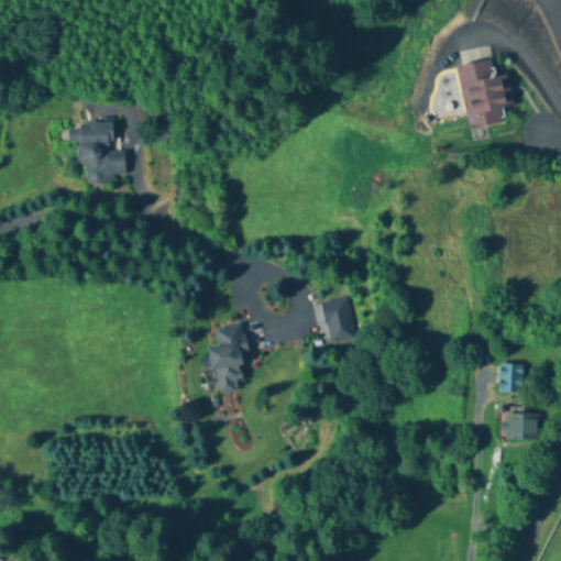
[(515,105),(509,70),(496,73),(493,57),(459,63),(470,125),(506,120),(504,107),(515,105)]
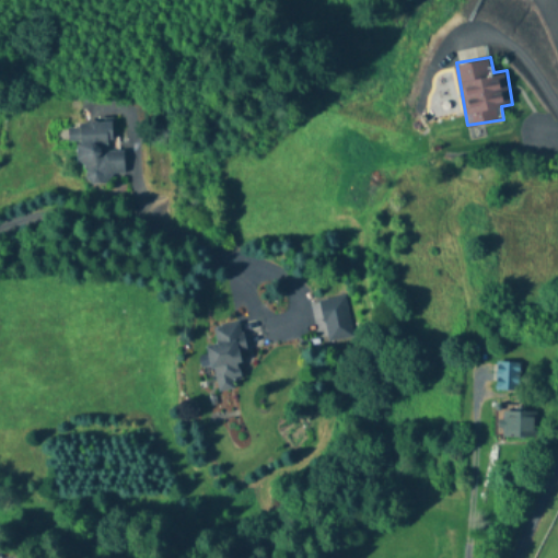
[(125,148),(113,149),(112,119),(70,120),(71,140),(83,140),(84,178),(126,176),(125,148)]
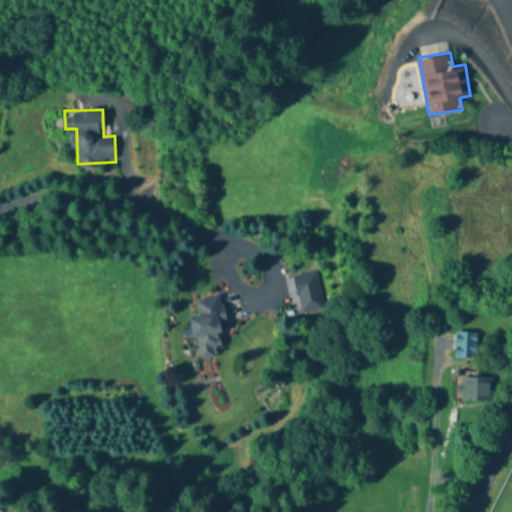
[(318,271),(287,276),(293,312),(324,308),(318,271)]
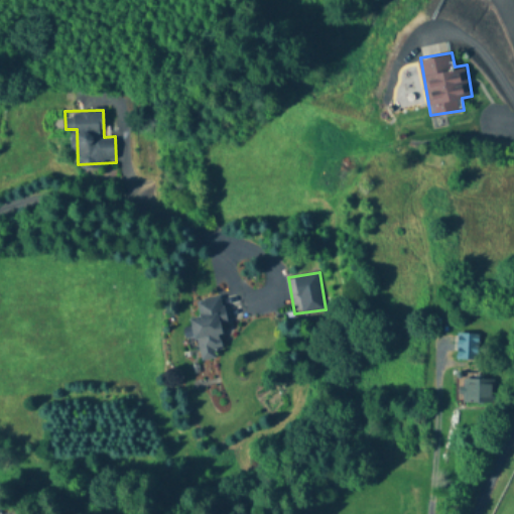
[(202,360),(224,355),(220,333),(230,331),(222,295),(199,301),(202,315),(193,317),(202,360)]
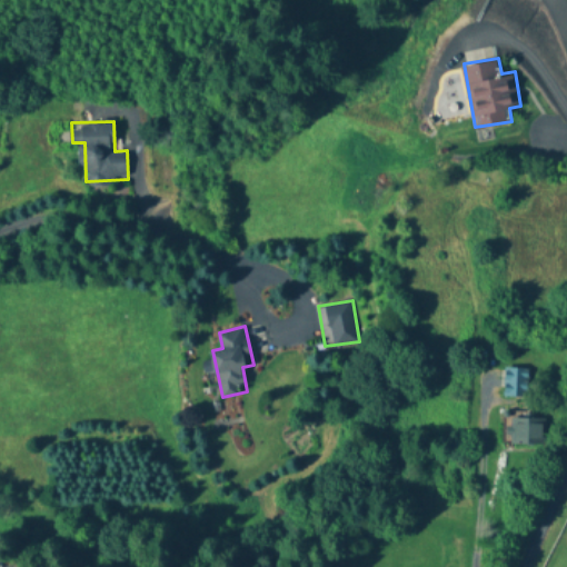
[(529,367),(506,367),(506,395),(529,395),(529,367)]
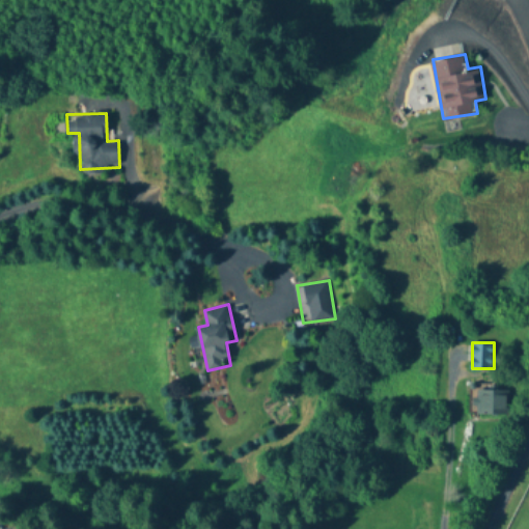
[(509,387),(475,387),(475,413),(509,413),(509,387)]
